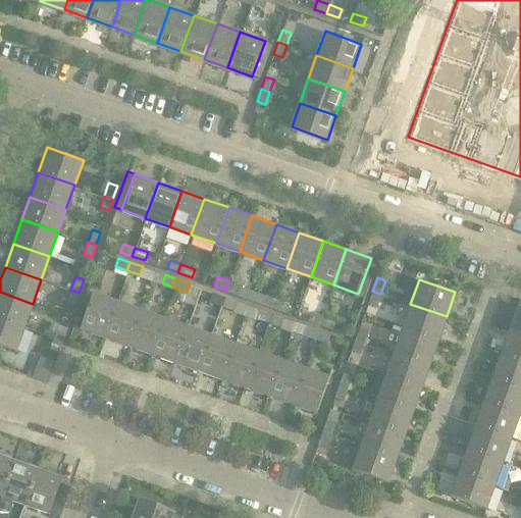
[(242,286),(228,280),(225,290),(239,294),(242,286)]
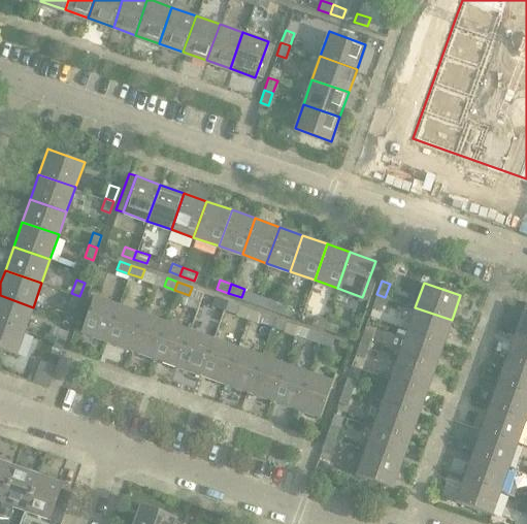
[(79,296),(71,293),(67,304),(76,307),(79,296)]
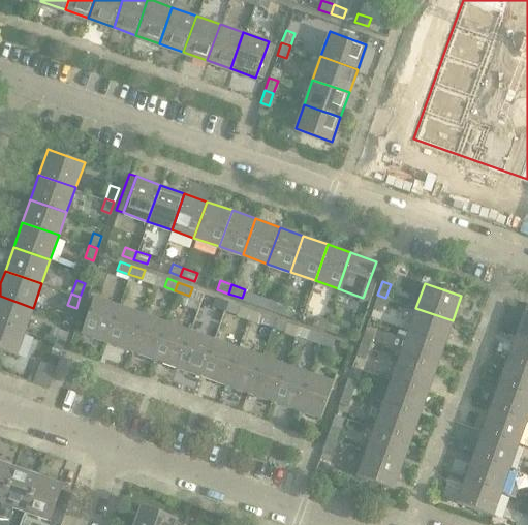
[(385,298),(377,295),(373,306),(381,309),(385,298)]
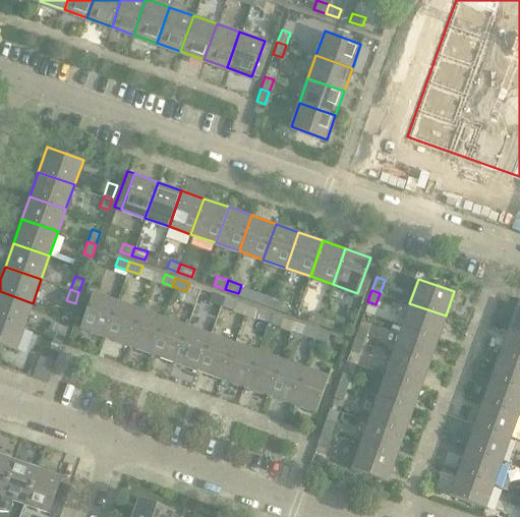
[(0,317),(24,326),(33,303),(0,291),(0,317)]
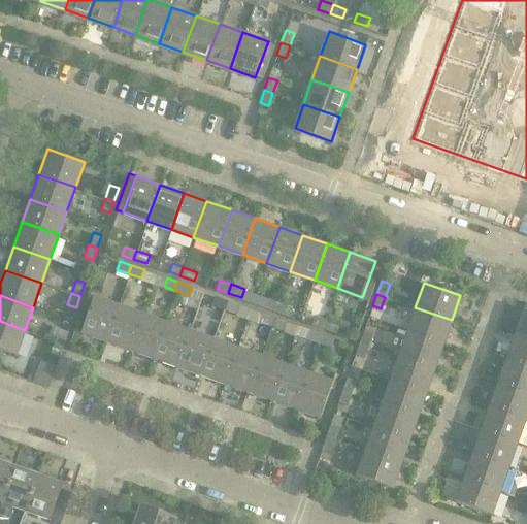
[(80,331),(104,339),(118,303),(94,295),(80,331)]
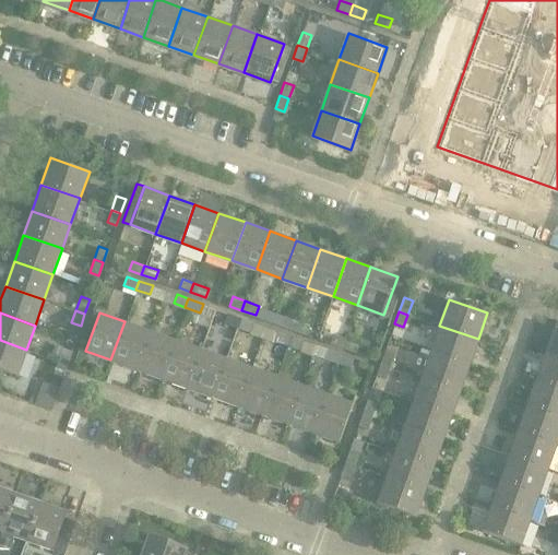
[(239,317),(227,313),(224,321),(236,326),(239,317)]
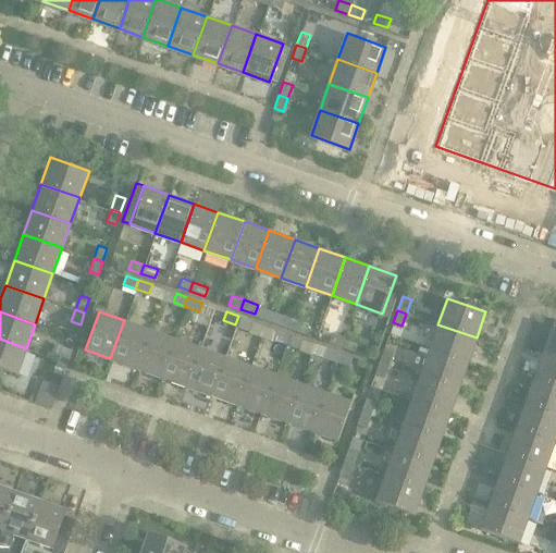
[(282,314),(279,322),(292,327),(295,318),(282,314)]
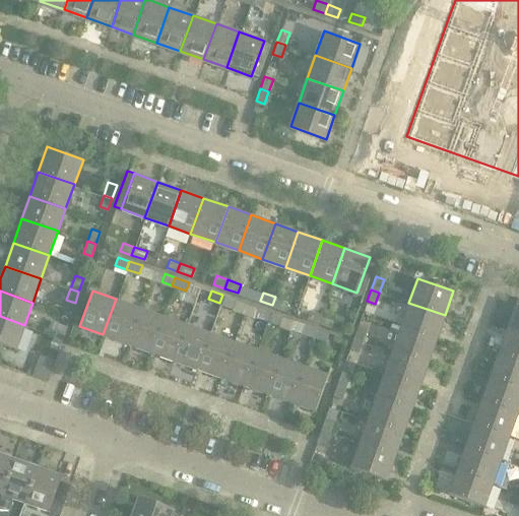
[(236,299),(222,295),(219,303),(233,307),(236,299)]
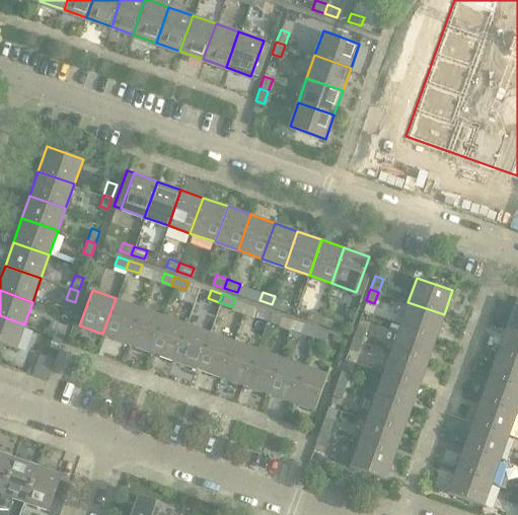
[(287,300),(275,296),(272,304),(284,309),(287,300)]
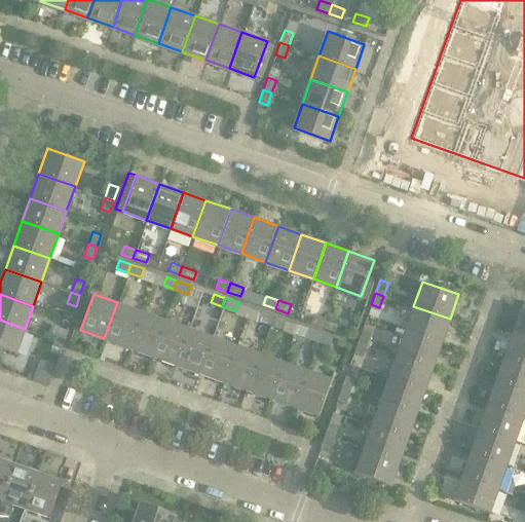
[(141,310),(117,302),(104,338),(127,347),(141,310)]
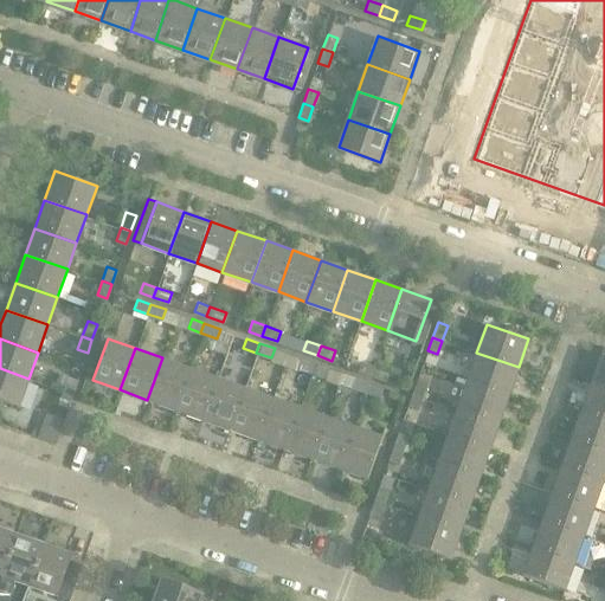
[(519,367),(476,353),(467,380),(508,395),(519,367)]
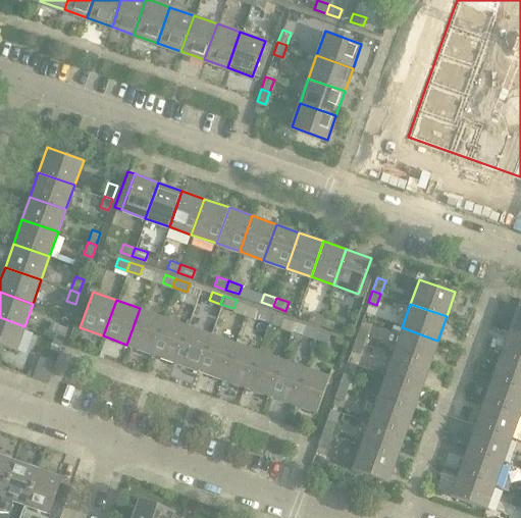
[(520,306),(517,305),(508,331),(520,335),(520,306)]
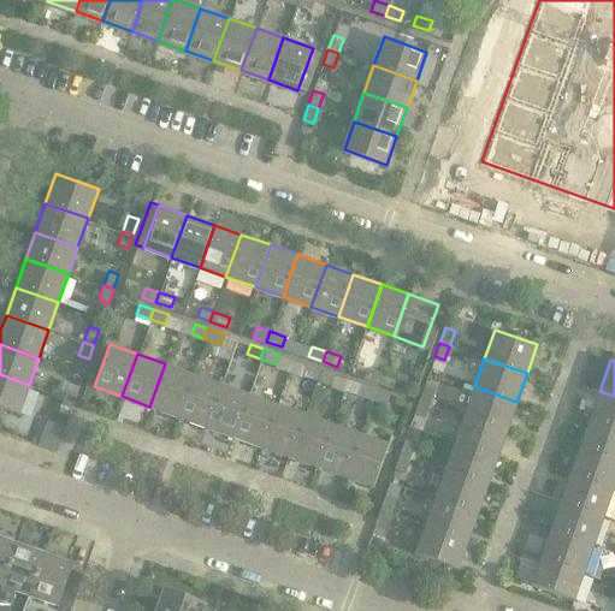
[(191,373),(165,363),(149,407),(176,415),(191,373)]
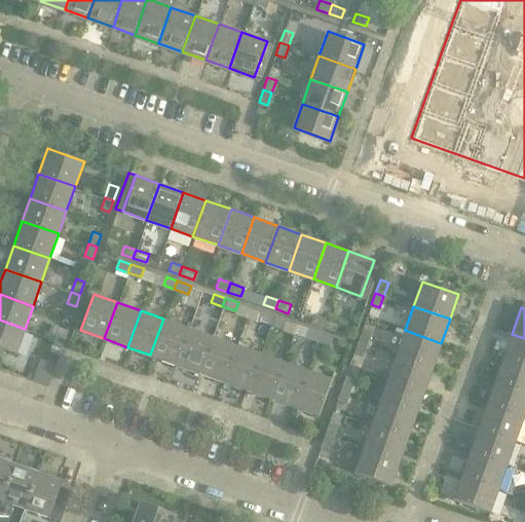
[(261,310),(258,319),(270,323),(273,314),(261,310)]
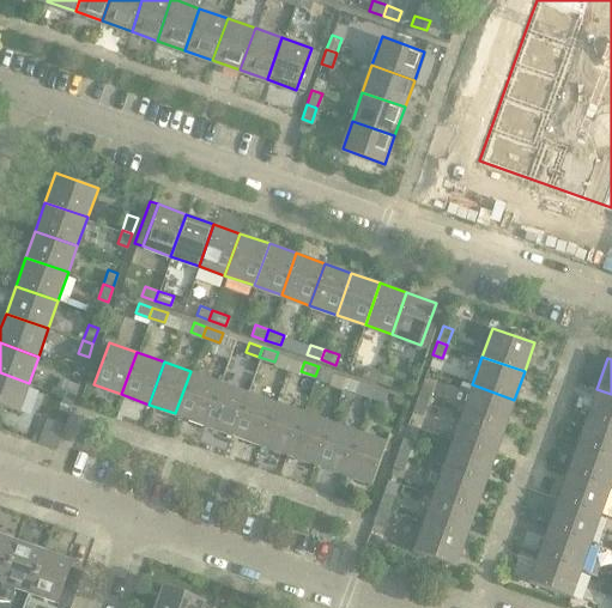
[(365,364),(362,374),(375,378),(379,369),(365,364)]
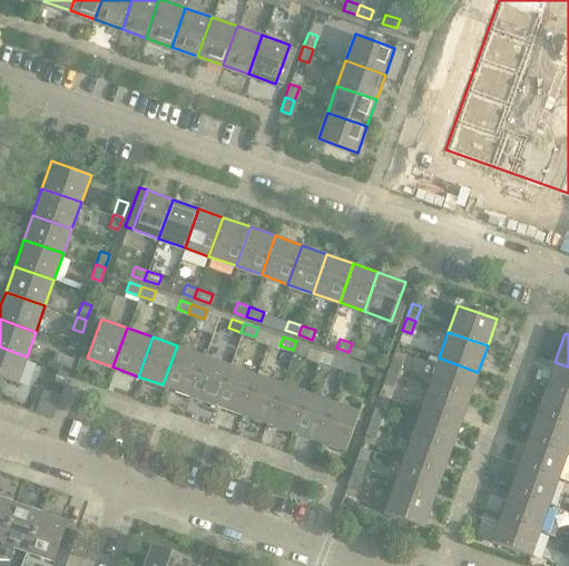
[(310,345),(296,341),(293,350),(306,355),(310,345)]
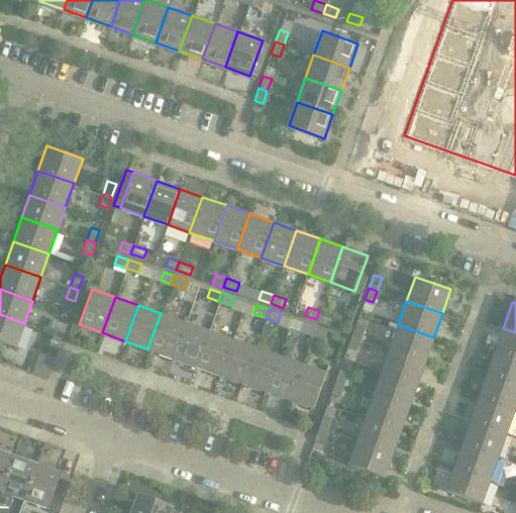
[(332,316),(319,311),(316,319),(329,324),(332,316)]
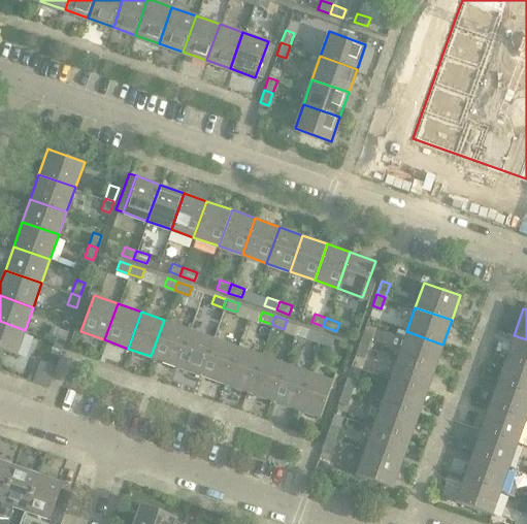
[(189,329),(164,320),(151,356),(176,365),(189,329)]
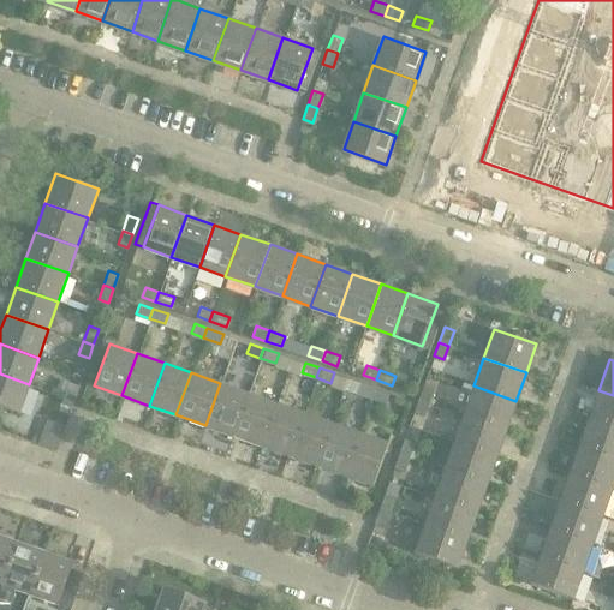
[(0,404),(19,411),(29,384),(0,374),(0,404)]
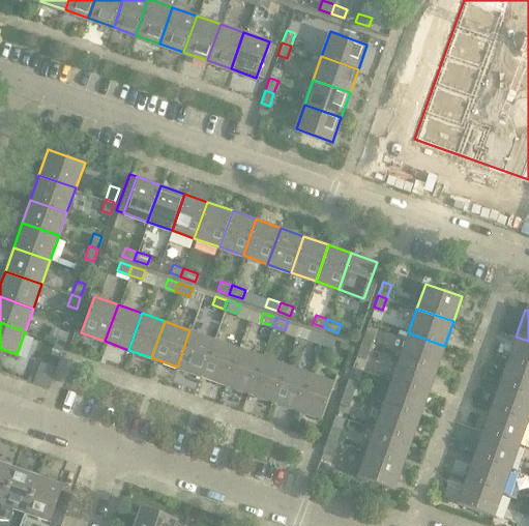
[(68,331),(59,328),(55,342),(63,345),(68,331)]
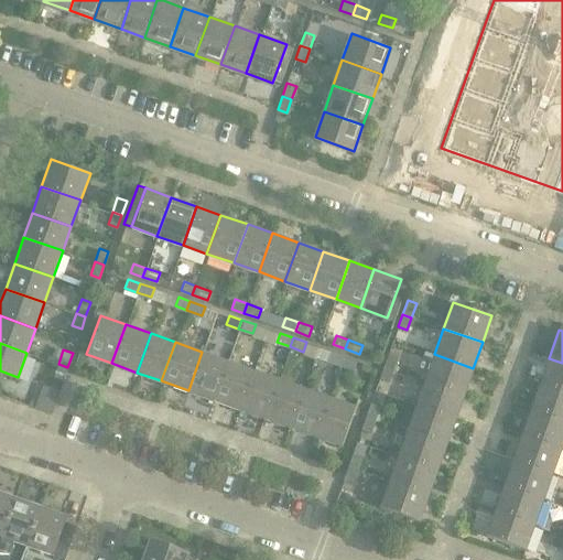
[(343,355),(331,351),(327,361),(339,364),(343,355)]
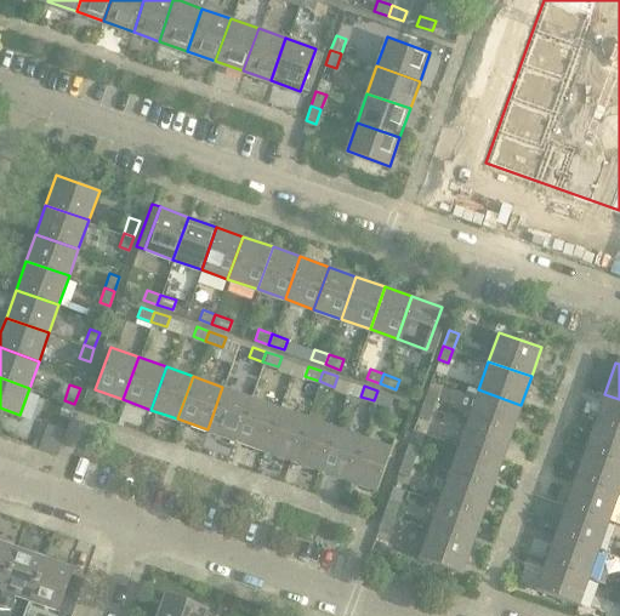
[(438,389),(428,386),(424,403),(433,405),(438,389)]
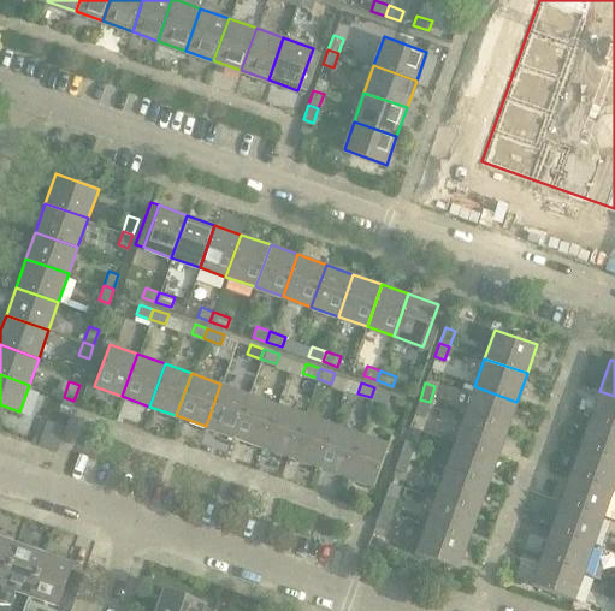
[(248,393),(220,384),(206,426),(232,435),(248,393)]
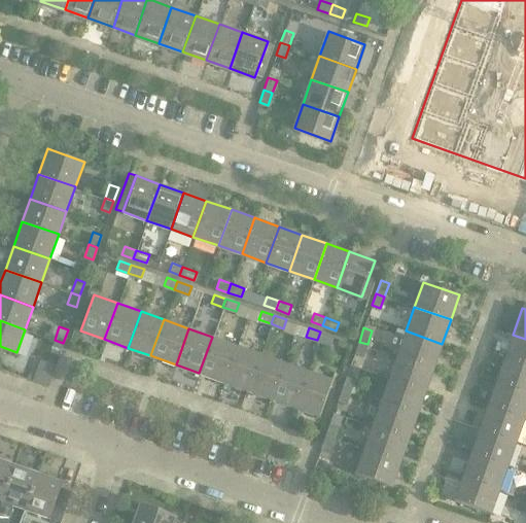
[(442,344),(406,330),(397,355),(433,368),(442,344)]
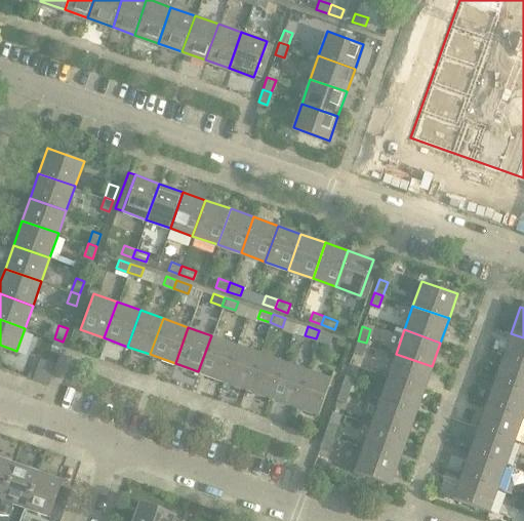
[(332,335),(319,330),(316,338),(329,344),(332,335)]
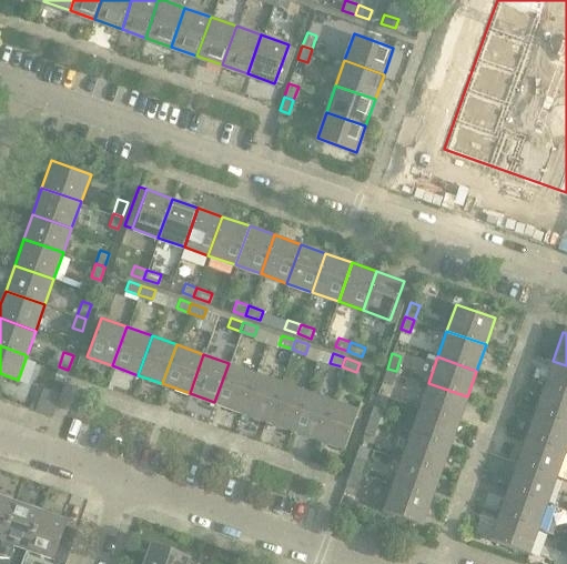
[(566,365),(553,361),(544,385),(566,393),(566,365)]
